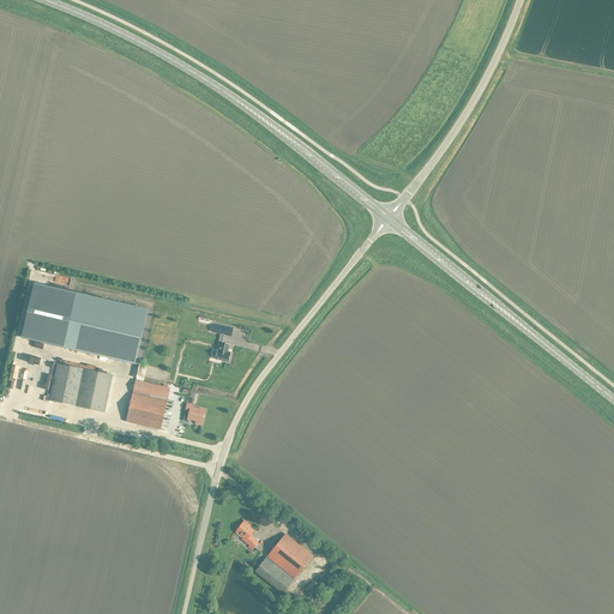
[(22,336),(64,347),(70,319),(71,318),(76,294),(34,284),(22,336)]
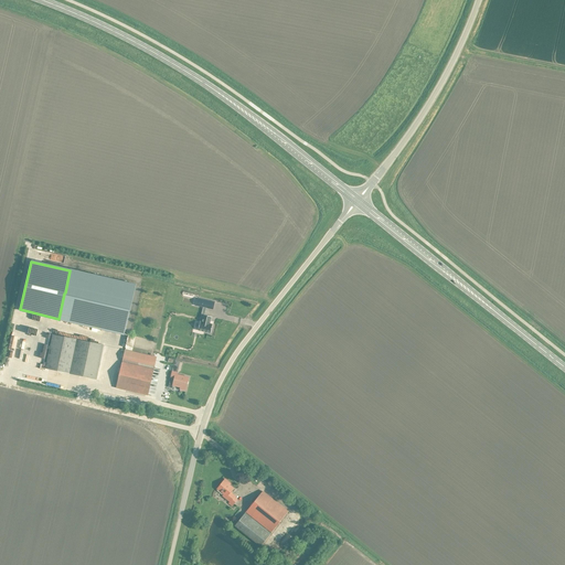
[(59,319),(125,334),(136,286),(70,270),(59,319)]
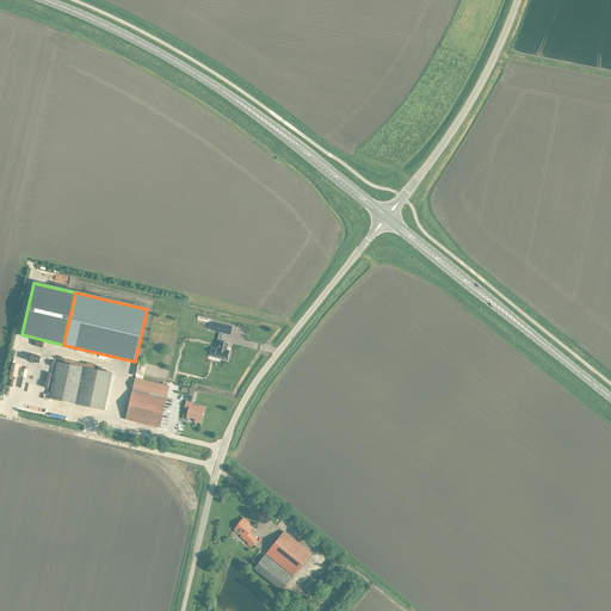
[(222,331),(222,333),(230,334),(232,326),(214,322),(211,328),(222,331)]
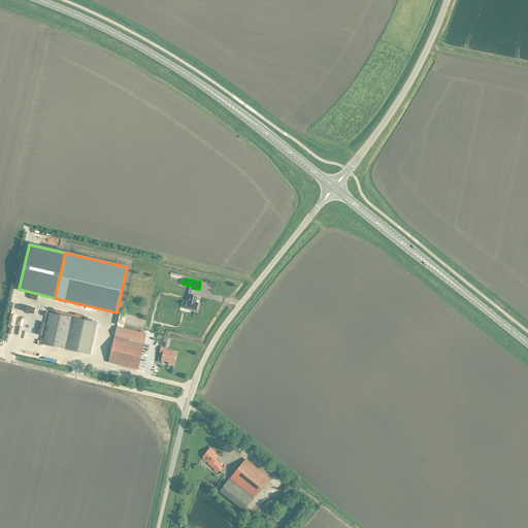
[(196,302),(197,296),(190,294),(189,301),(187,300),(185,308),(197,311),(198,303),(196,302)]
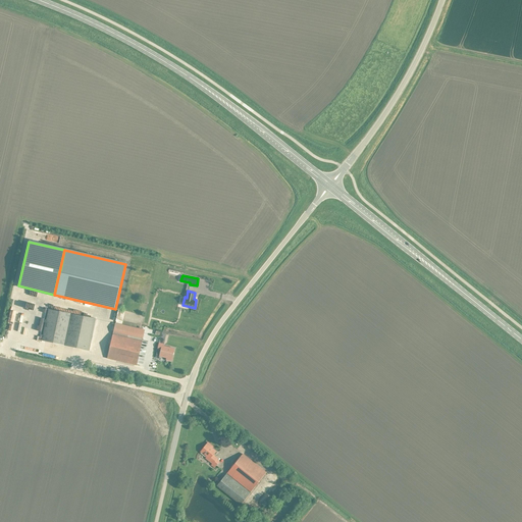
[(43,306),(39,336),(87,344),(91,312),(43,306)]
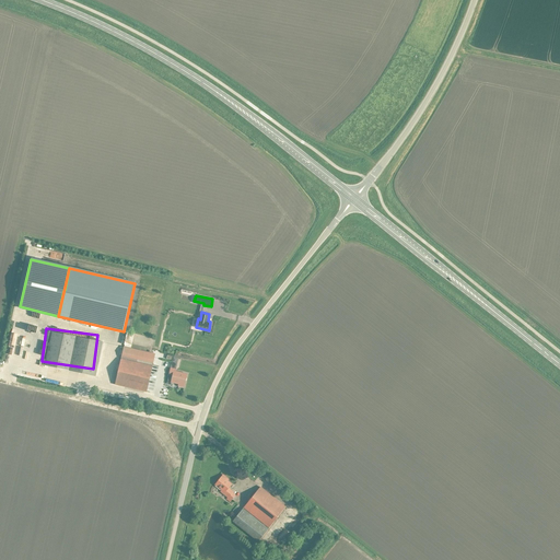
[(153,363),(154,354),(124,347),(121,357),(153,363)]
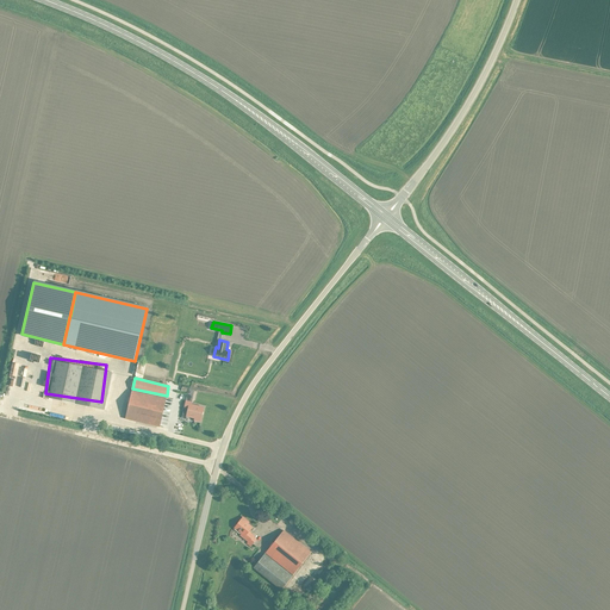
[(167,396),(132,388),(125,418),(160,427),(167,396)]
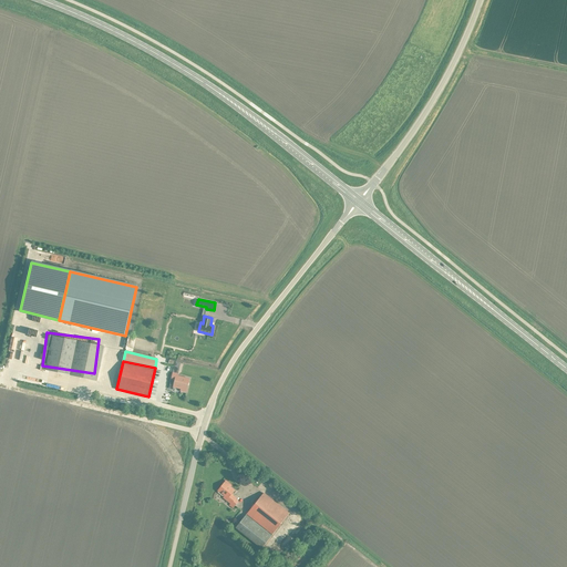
[(186,392),(189,379),(177,375),(177,373),(173,372),(171,379),(175,380),(173,387),(181,389),(181,391),(186,392)]
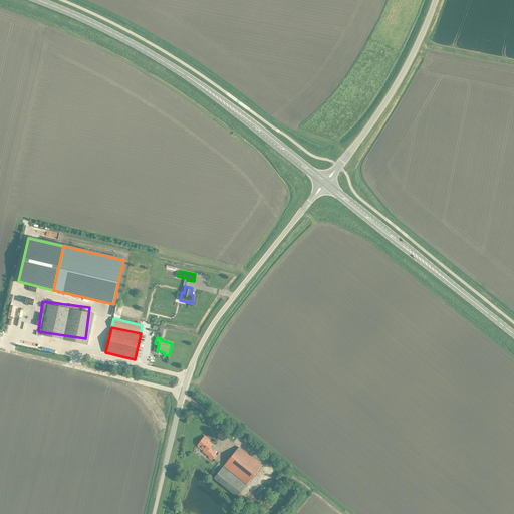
[(203,451),(209,456),(207,458),(211,461),(216,455),(213,452),(214,452),(209,448),(212,445),(208,442),(210,440),(205,436),(198,445),(204,450),(203,451)]
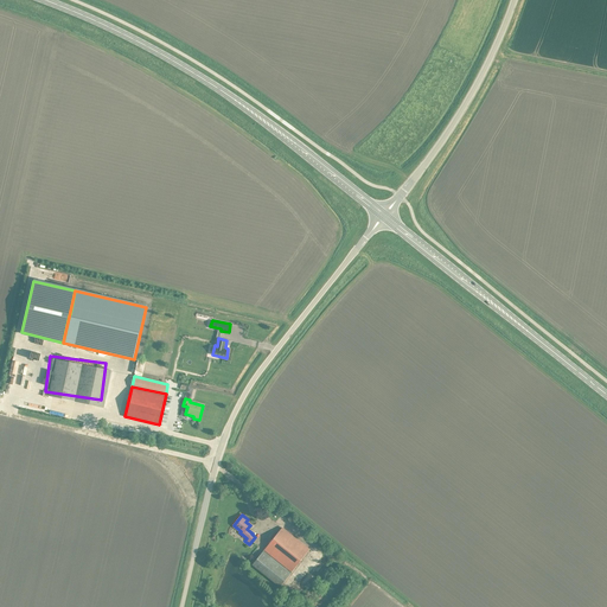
[(282,528),(264,550),(291,572),(310,549),(282,528)]
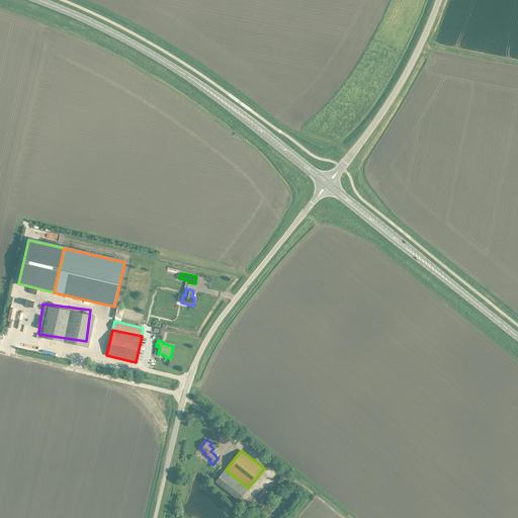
[(248,488),(226,469),(216,482),(238,501),(248,488)]
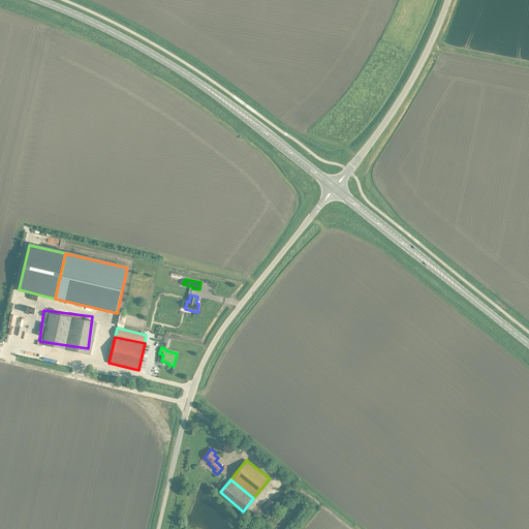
All buildings are outlined.
